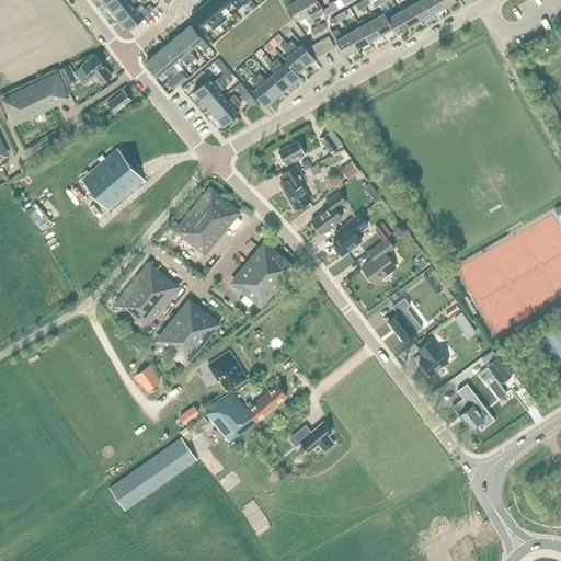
[(113,13),(128,0),(111,0),(105,4),(113,13)]
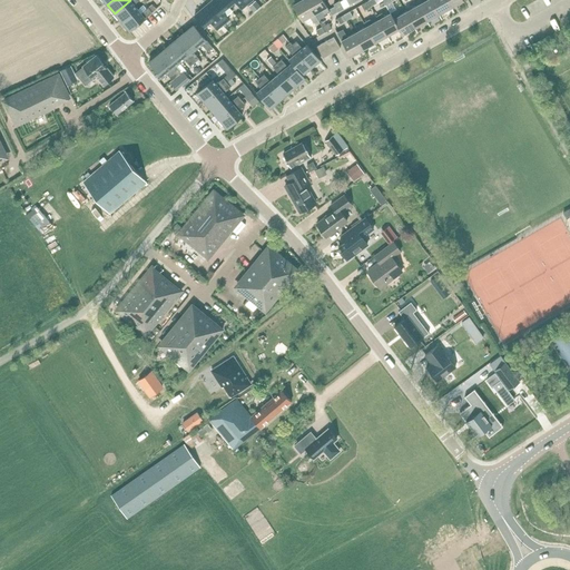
[(139,0),(130,0),(115,13),(121,22),(138,9),(135,5),(139,0)]
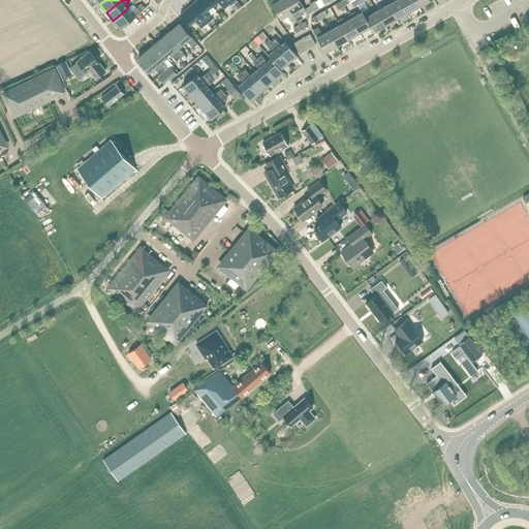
[(207,11),(213,6),(207,0),(197,0),(192,4),(208,23),(213,19),(207,11)]
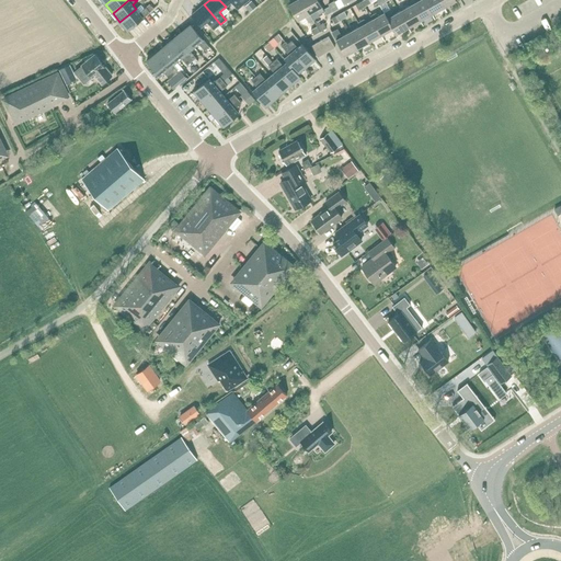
[(238,9),(244,4),(240,0),(219,0),(226,7),(231,1),(238,9)]
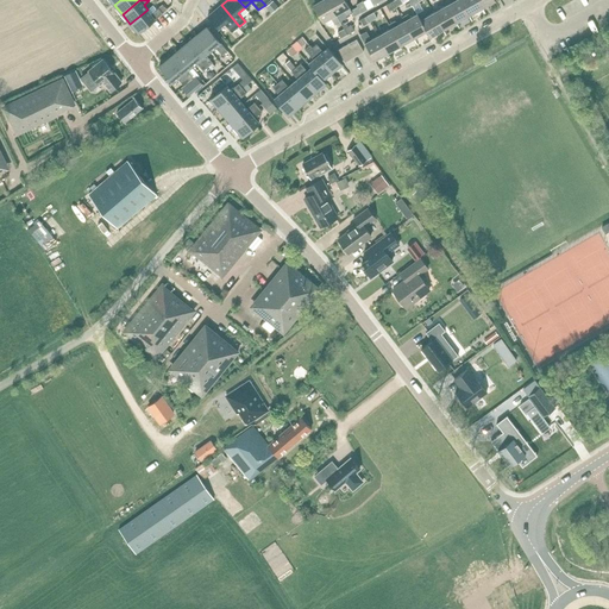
[(272,0),(265,6),(271,12),(277,7),(272,0)]
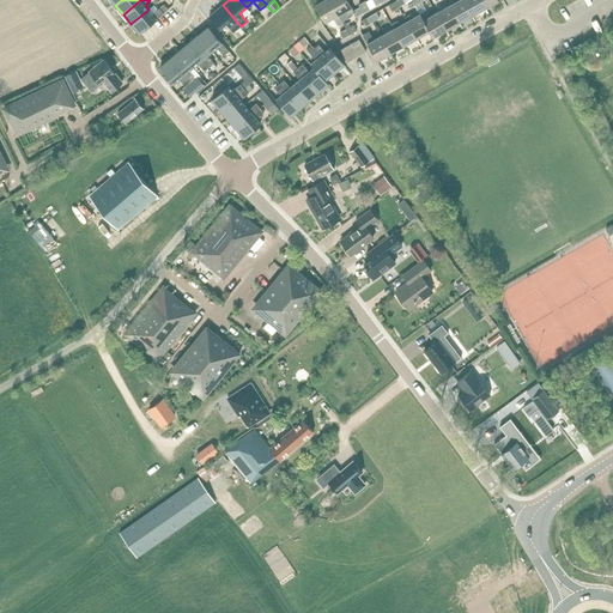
[(343,22),(339,14),(329,0),(323,0),(315,5),(326,23),(333,18),(338,25),(343,22)]
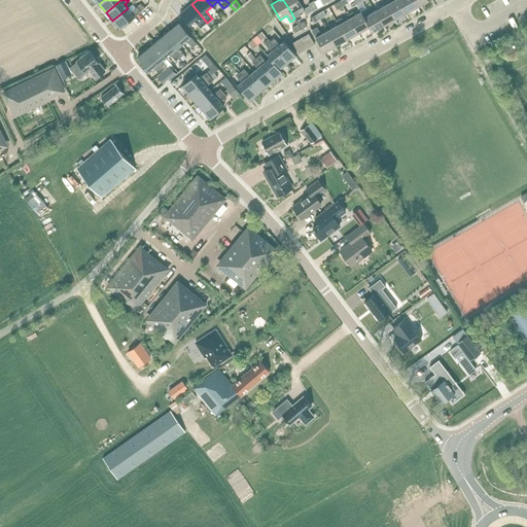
[(303,6),(299,0),(283,0),(291,12),(296,9),(300,14),(305,11),(304,9),(303,6)]
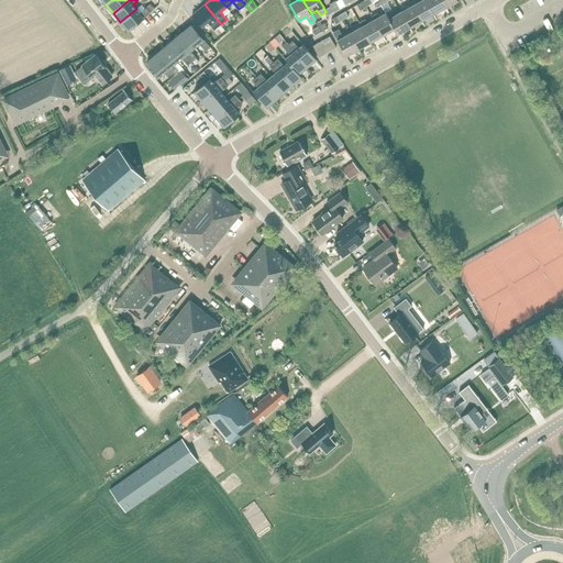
[(417,0),(412,0),(410,1),(412,4),(421,21),(433,14),(426,0),(421,0),(418,2),(417,0)]
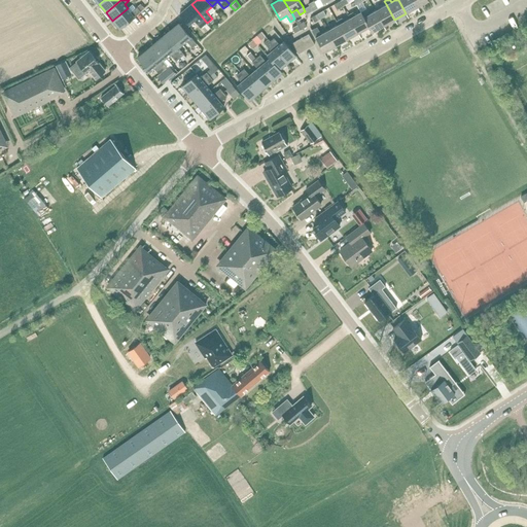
[(417,7),(413,0),(398,0),(406,13),(417,7)]
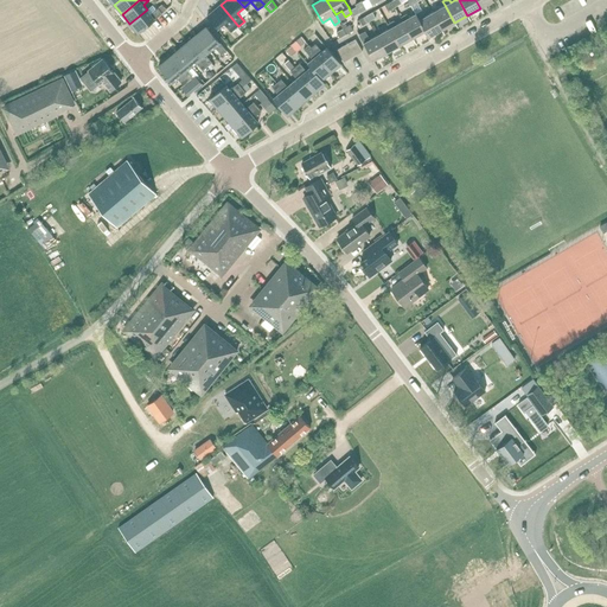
[(231,32),(238,26),(221,5),(208,17),(218,29),(224,23),(231,32)]
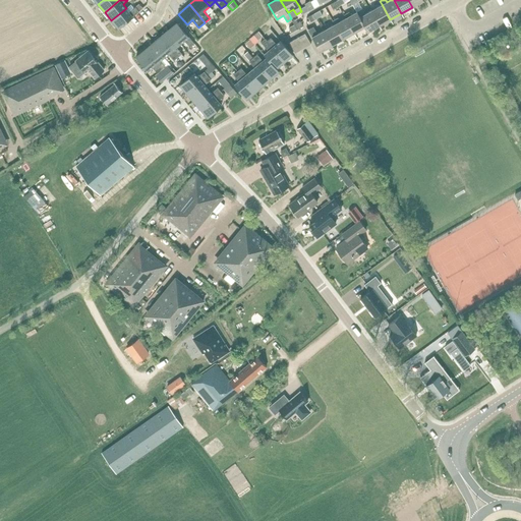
[(380,25),(390,19),(382,4),(370,11),(380,25)]
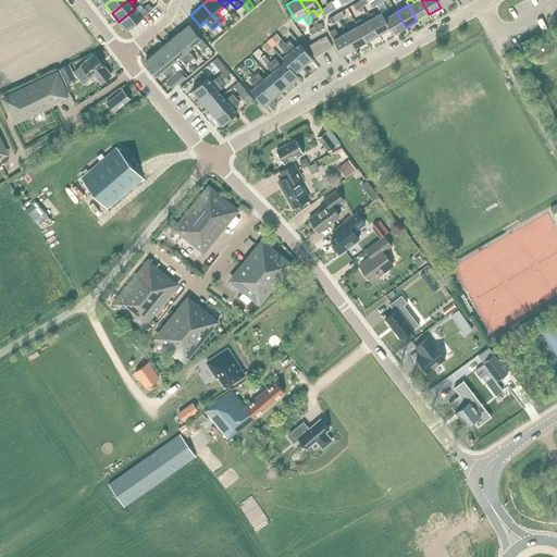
[(324,15),(331,12),(327,7),(321,10),(322,12),(324,15)]
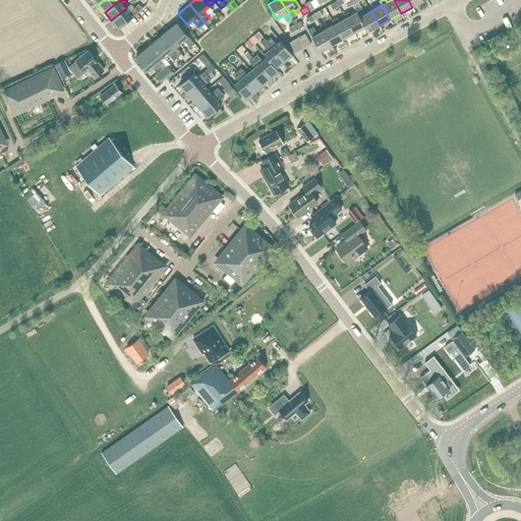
[(126,8),(111,20),(118,29),(139,11),(136,7),(135,7),(129,12),(126,8)]
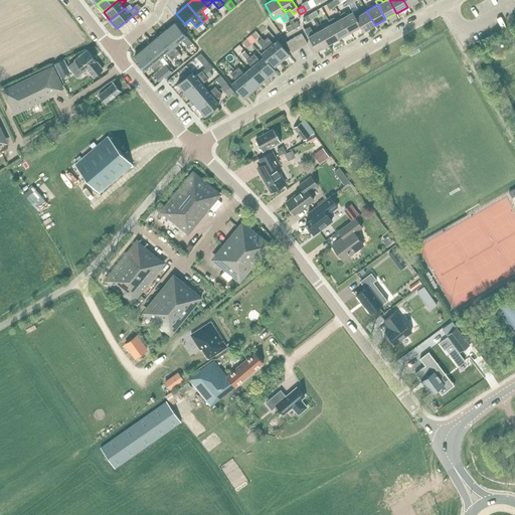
[(366,11),(361,14),(358,8),(353,12),(361,26),(364,31),(375,25),(366,11)]
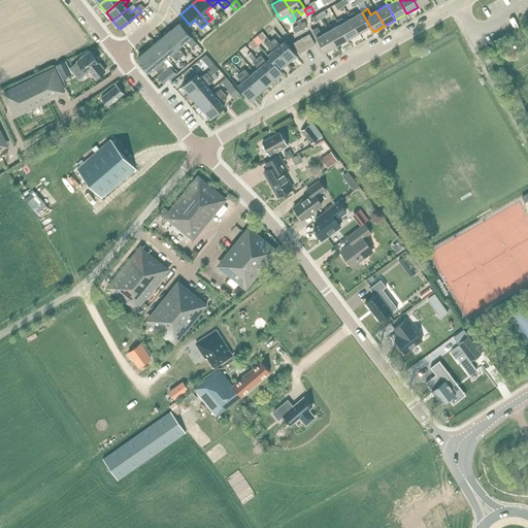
[(359,33),(370,27),(362,12),(351,19),(359,33)]
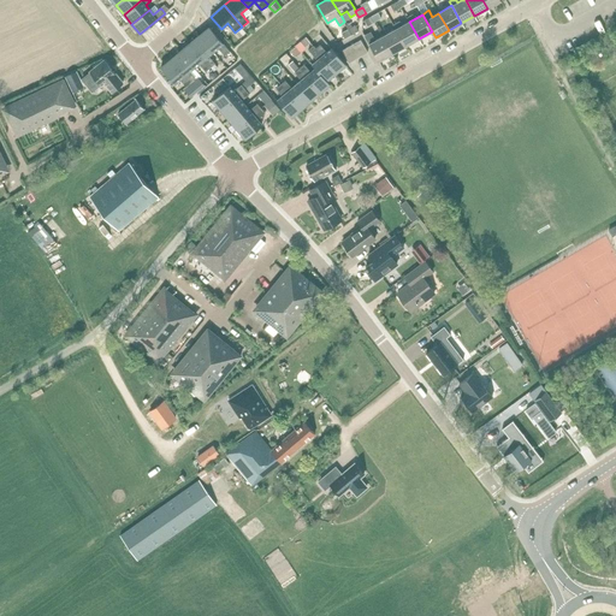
[(368,27),(375,22),(372,17),(365,21),(368,27)]
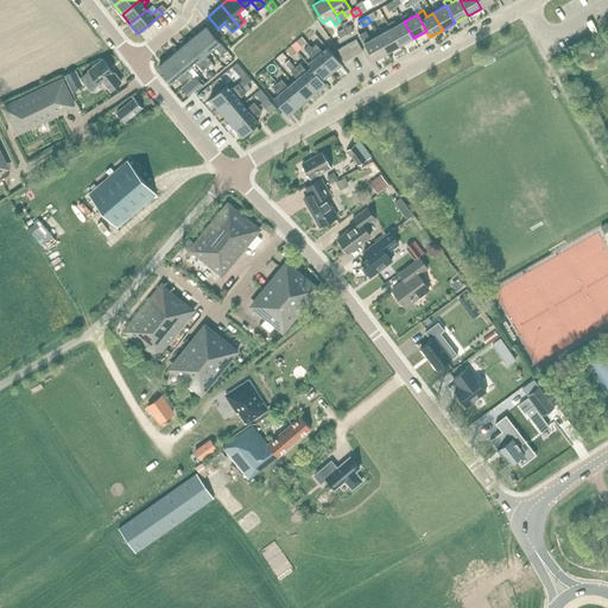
[(404,21),(397,25),(396,20),(388,24),(391,29),(400,45),(413,38),(404,21)]
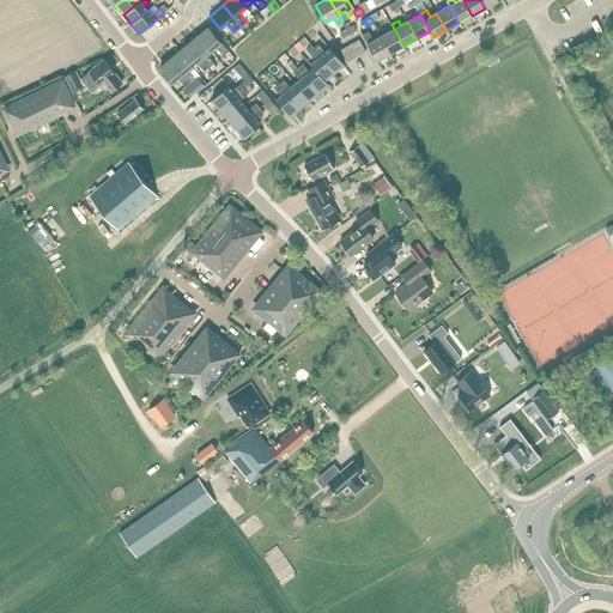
[(199,35),(212,52),(218,47),(224,55),(229,50),(208,26),(199,35)]
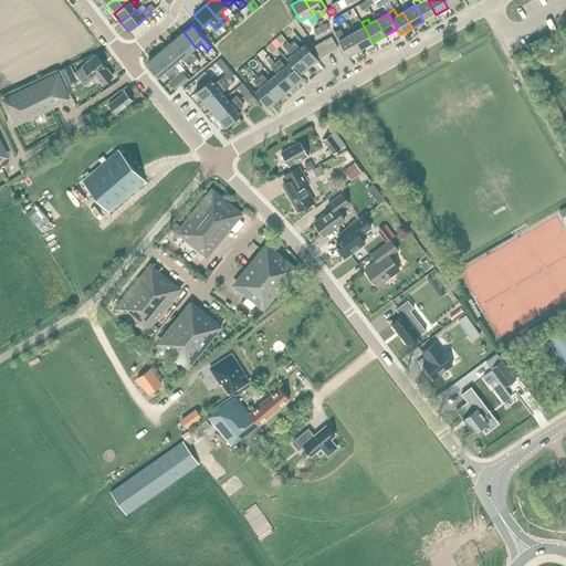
[(360,49),(373,42),(364,27),(352,33),(360,49)]
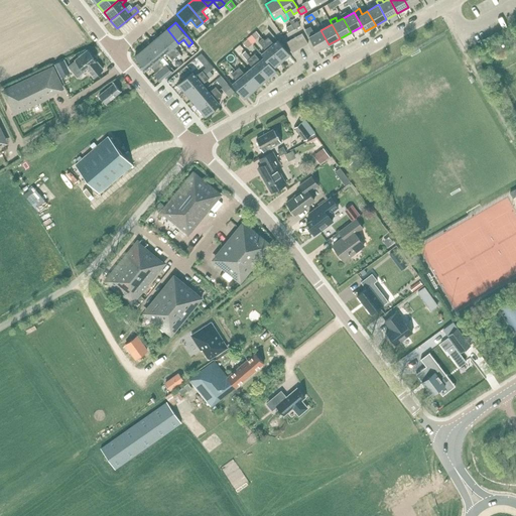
[(256,31),(260,35),(267,29),(263,25),(256,31)]
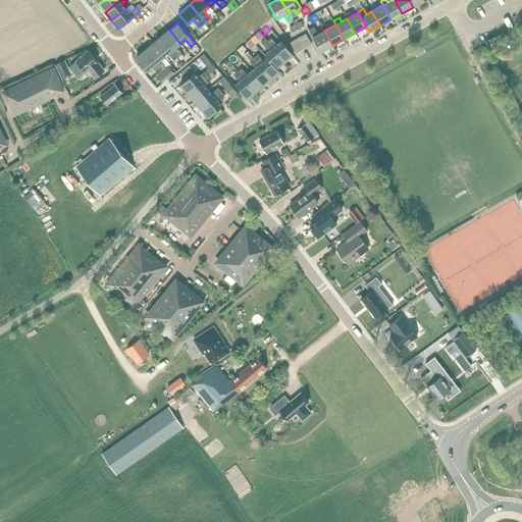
[(324,31),(318,34),(314,27),(309,30),(321,52),(332,45),(324,31)]
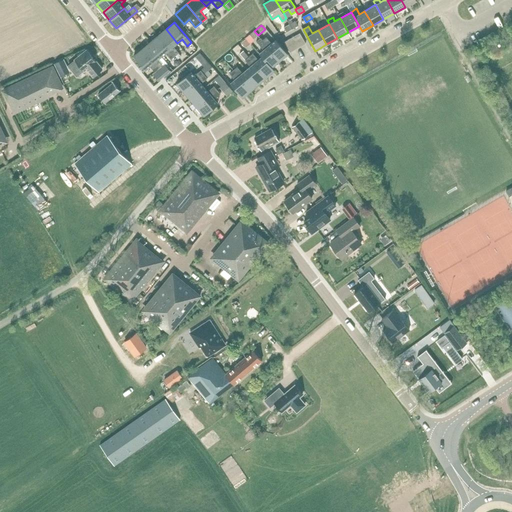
[(174,46),(177,43),(166,29),(158,36),(175,56),(179,53),(174,46)]
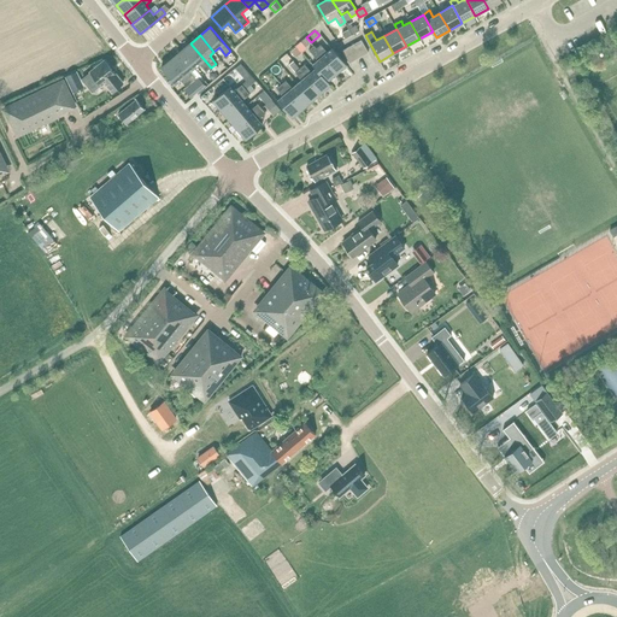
[(362,40),(356,43),(363,56),(369,52),(362,40)]
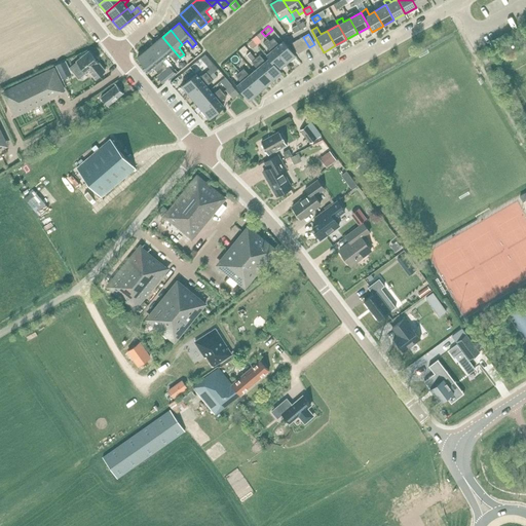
[(176,61),(180,58),(162,37),(154,43),(166,58),(171,54),(176,61)]
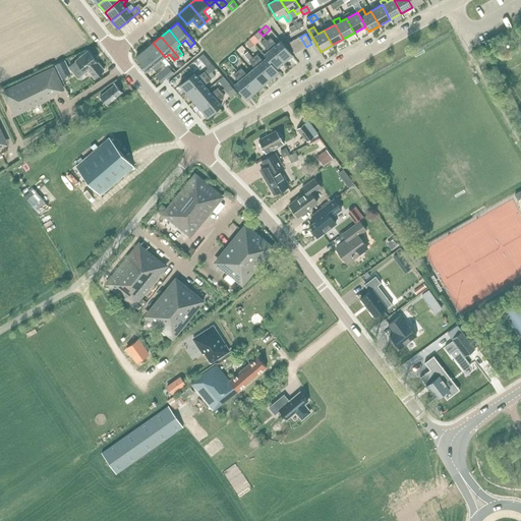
[(300,37),(295,40),(301,50),(306,47),(300,37)]
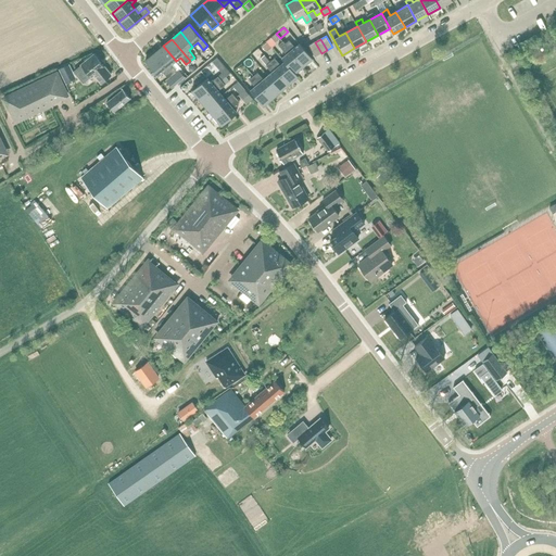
[(312,58),(300,43),(295,47),(289,40),(285,43),(303,65),(312,58)]
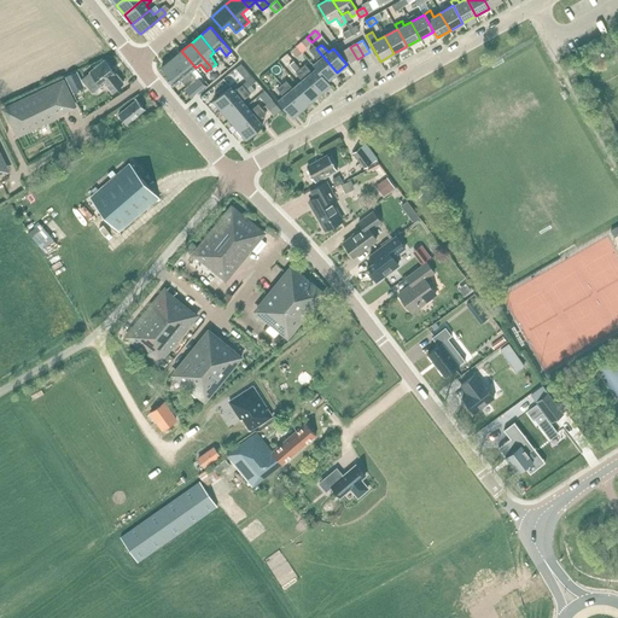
[(316,68),(328,81),(337,73),(316,48),(314,46),(309,50),(319,60),(313,65),(316,69),(316,68)]
